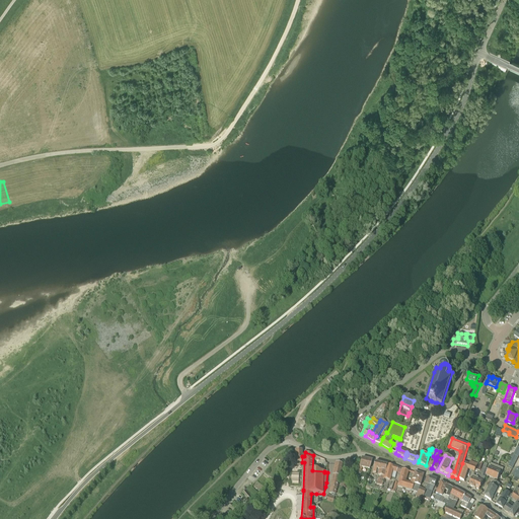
[(357,474),(357,476),(360,477),(362,471),(361,471),(362,468),(370,469),(372,461),(362,459),(360,463),(360,464),(359,467),(358,473),(357,473),(357,474)]
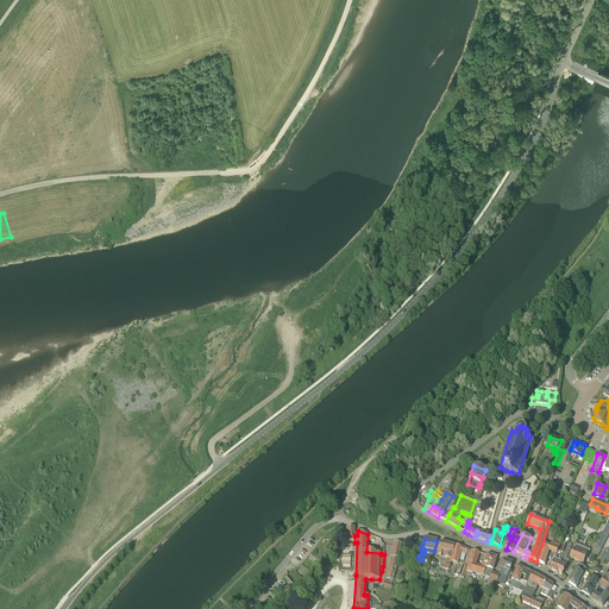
[(544,542),(538,563),(545,565),(550,551),(557,553),(560,545),(552,541),(551,545),(544,542)]
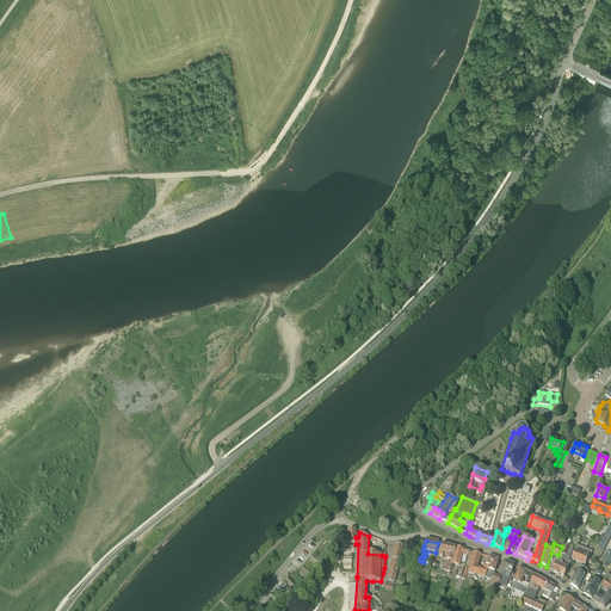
[(390,581),(389,585),(394,586),(394,582),(397,572),(400,560),(402,545),(395,544),(389,574),(388,580),(390,581)]
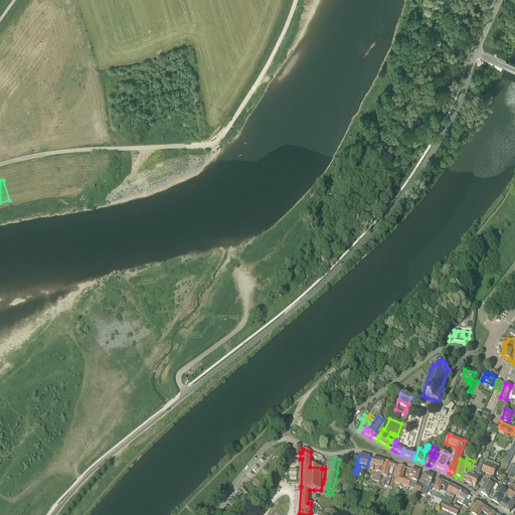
[(373,469),(376,469),(375,472),(377,472),(377,475),(375,475),(374,481),(379,483),(381,476),(381,473),(384,462),(371,460),(370,466),(369,469),(373,470),(373,469)]
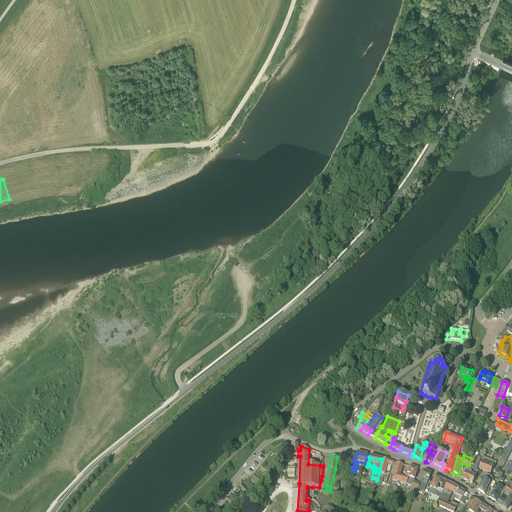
[(485,471),(490,459),(484,457),(479,469),(485,471)]
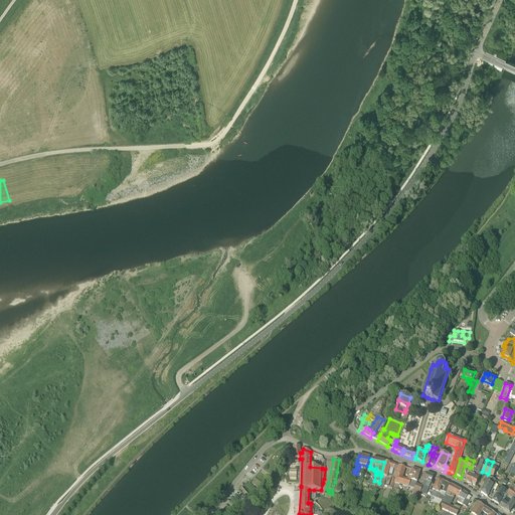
[(389,468),(393,469),(395,465),(386,463),(384,462),(381,473),(381,476),(386,477),(389,468)]
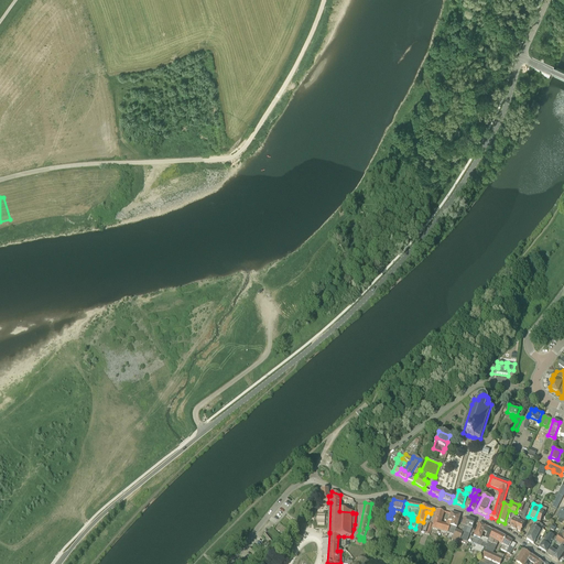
[(540,506),(534,519),(541,522),(544,514),(545,514),(548,509),(540,506)]
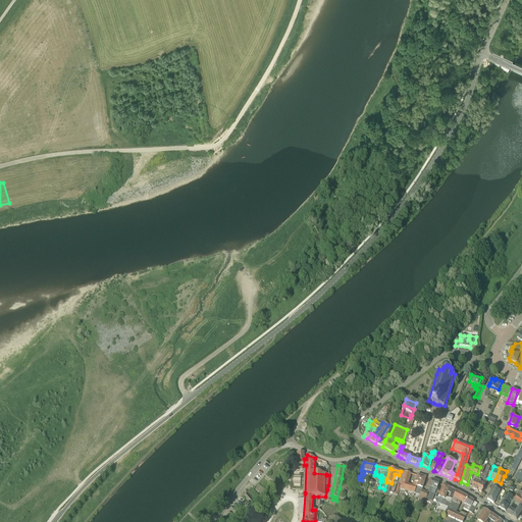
[(477,475),(473,487),(472,488),(476,490),(477,491),(482,478),(485,470),(482,469),(480,473),(481,474),(480,476),(477,475)]
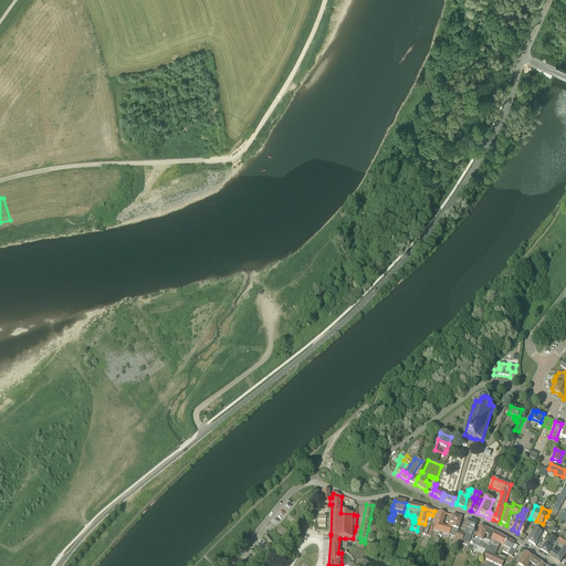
[(523,519),(517,533),(519,533),(523,535),(527,526),(530,521),(526,520),(530,511),(526,510),(523,519)]
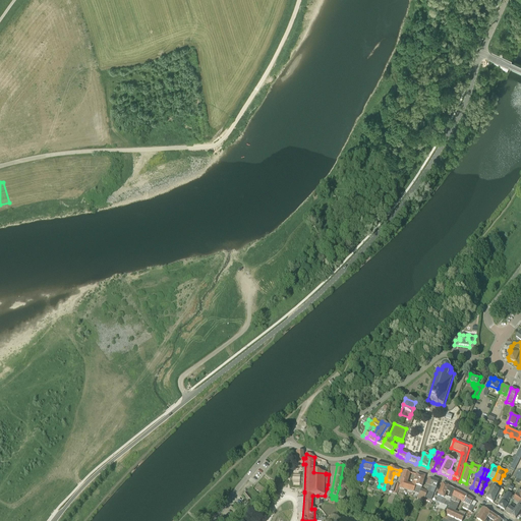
[(415,485),(412,485),(411,484),(407,483),(410,473),(404,471),(399,485),(400,485),(399,488),(408,490),(407,493),(413,495),(413,493),(415,485)]
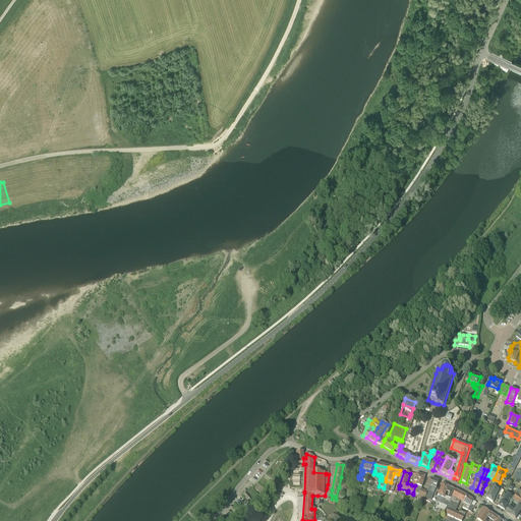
[(420,487),(421,488),(424,476),(419,475),(416,474),(416,475),(415,474),(414,477),(415,478),(414,482),(413,482),(412,485),(415,485),(413,493),(418,494),(420,487)]
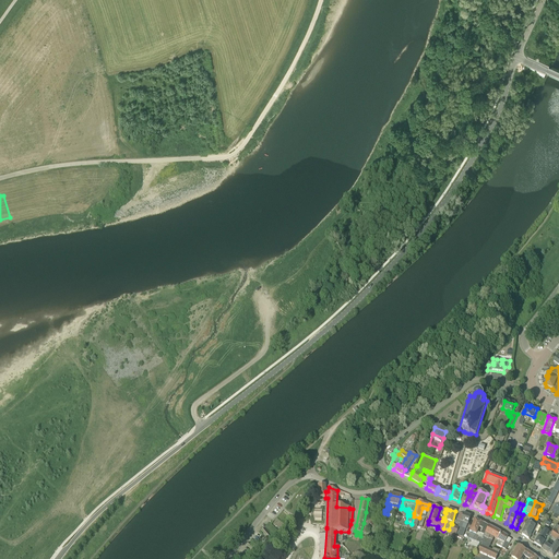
[(456,535),(461,536),(464,528),(465,528),(466,524),(467,525),(471,516),(463,514),(460,522),(458,528),(455,535),(456,535)]
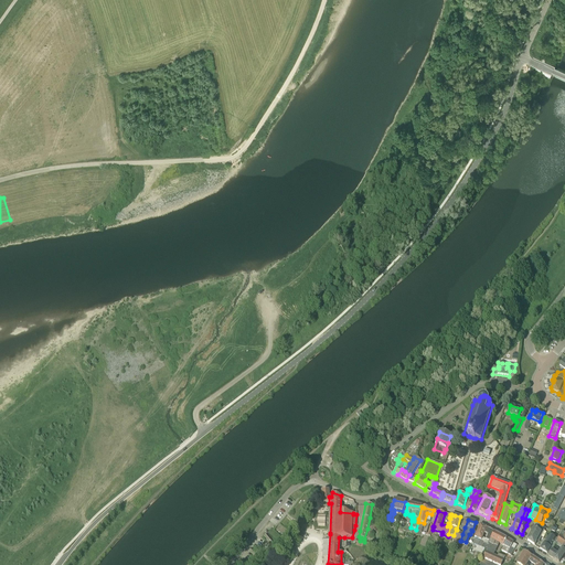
[(541,533),(543,534),(545,530),(543,529),(544,526),(537,523),(535,529),(542,531),(541,533)]
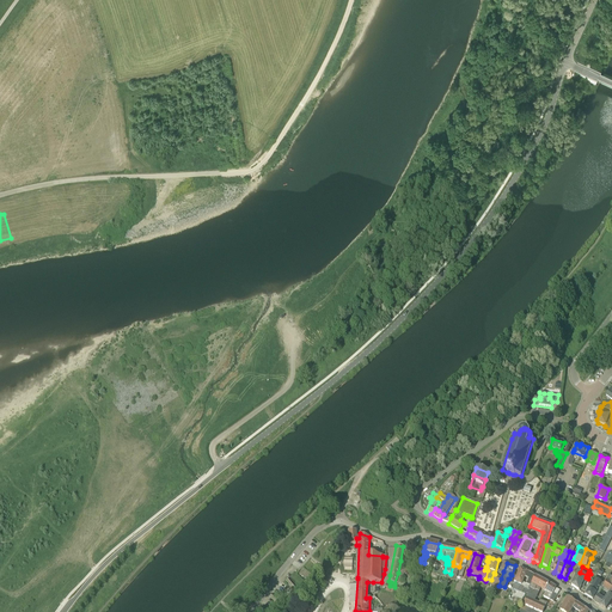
[(524,579),(528,580),(531,574),(519,569),(518,573),(516,576),(515,579),(515,580),(514,582),(513,583),(514,583),(512,589),(518,592),(522,594),(525,587),(521,586),(524,579)]
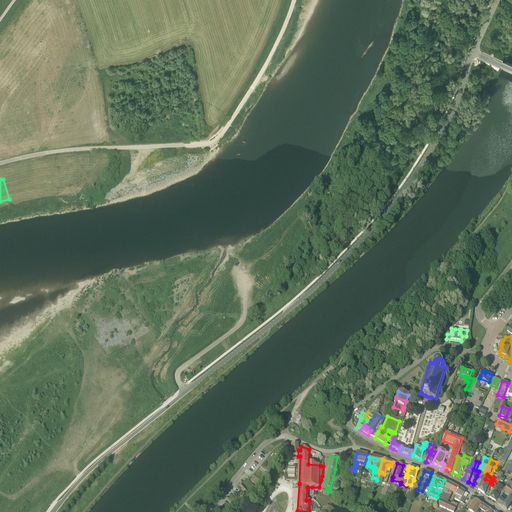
[(485,494),(485,493),(487,493),(492,484),(490,483),(491,481),(485,479),(484,478),(478,490),(485,494)]
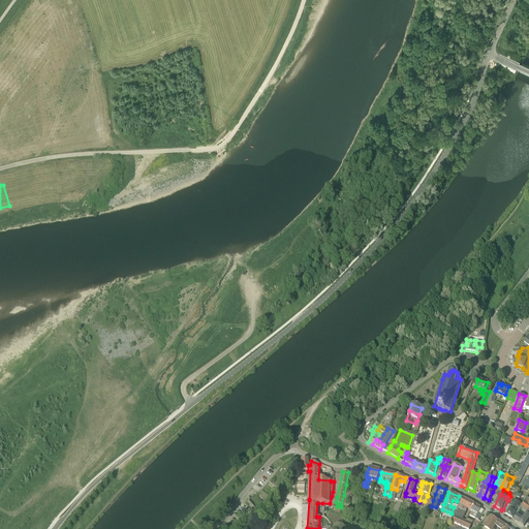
[(454,507),(452,514),(454,515),(454,512),(455,514),(462,498),(459,496),(457,501),(454,507)]
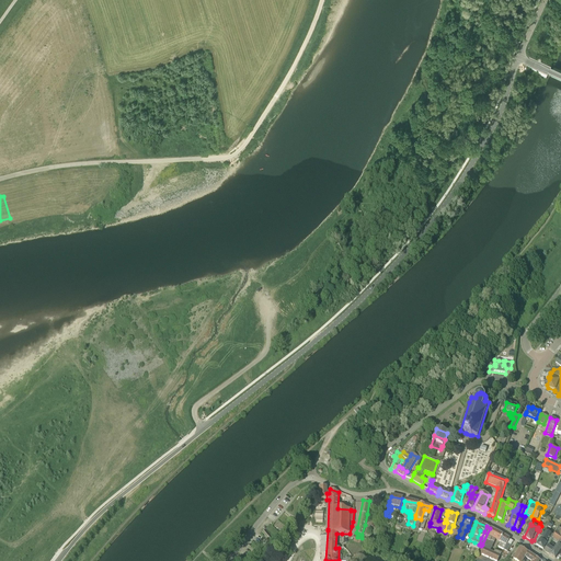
[(554,549),(548,546),(545,551),(556,558),(559,553),(560,549),(560,526),(560,528),(559,527),(554,535),(552,538),(559,542),(554,549)]
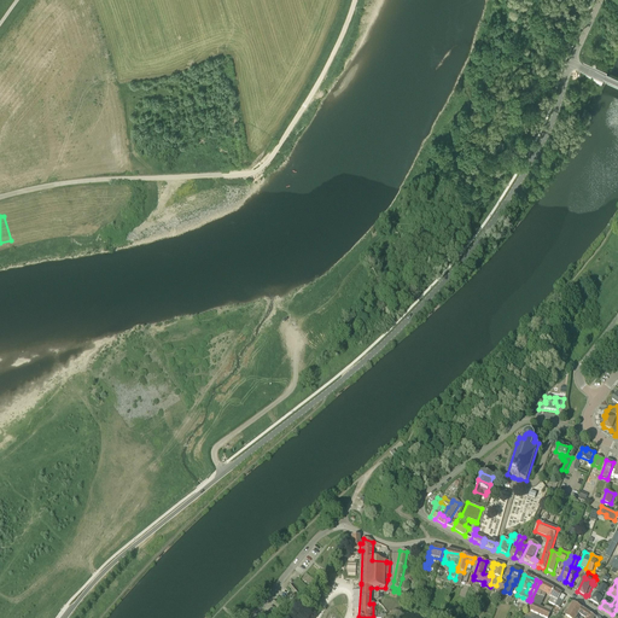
[(506,584),(499,581),(495,592),(502,595),(503,592),(506,584)]
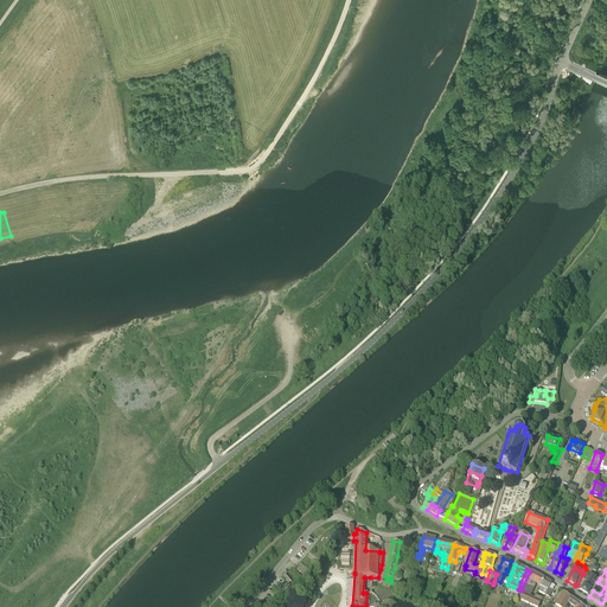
[(523,590),(522,594),(530,598),(536,585),(540,587),(543,579),(541,576),(530,572),(522,589),(522,590),(523,590)]
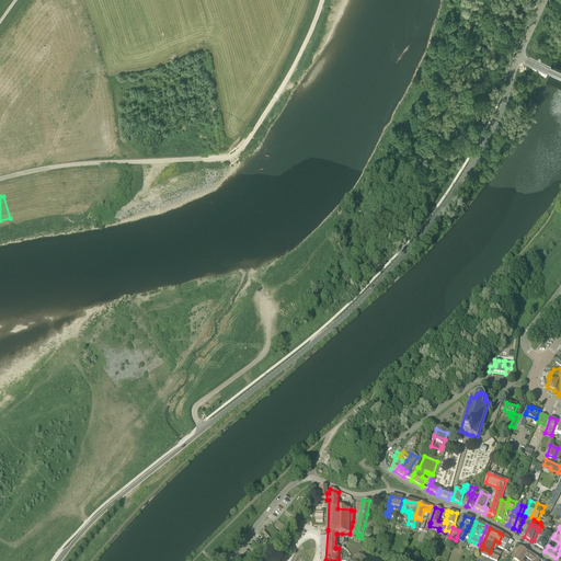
[(548,546),(552,538),(554,535),(552,534),(546,530),(544,533),(537,546),(545,551),(548,546)]
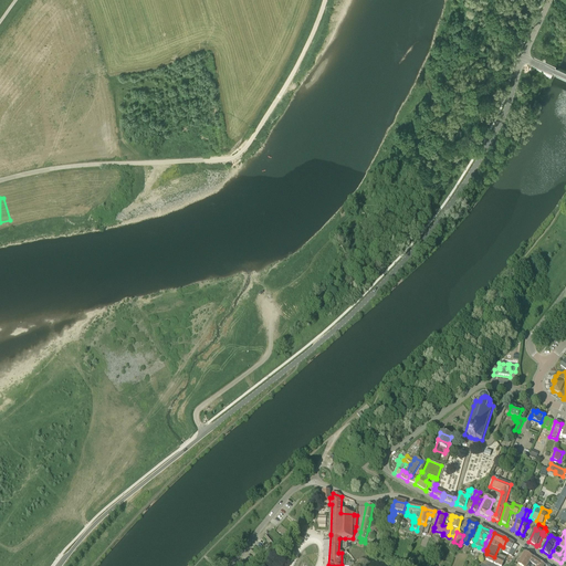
[(511,548),(513,544),(506,540),(503,547),(504,547),(502,552),(512,557),(513,554),(515,551),(511,548)]
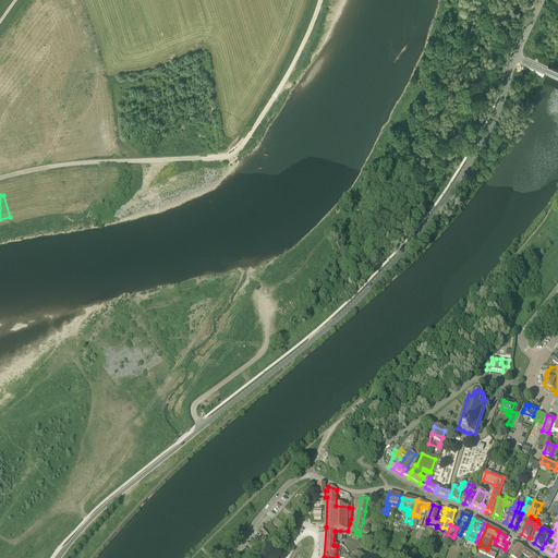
[(520,557),(522,555),(525,549),(519,544),(511,556),(513,557),(520,557)]
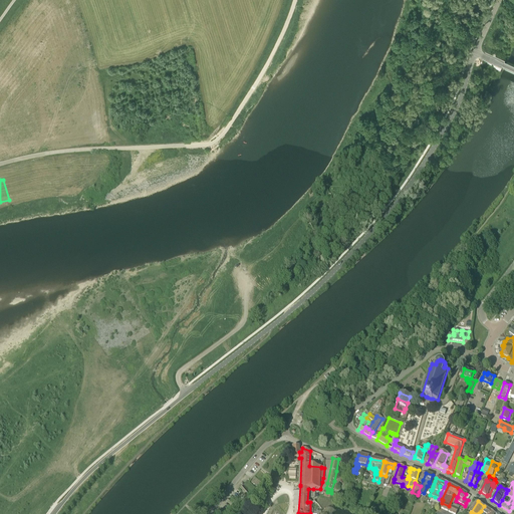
[(439,508),(451,513),(455,513),(459,507),(453,505),(452,507),(449,506),(442,503),(439,508)]
